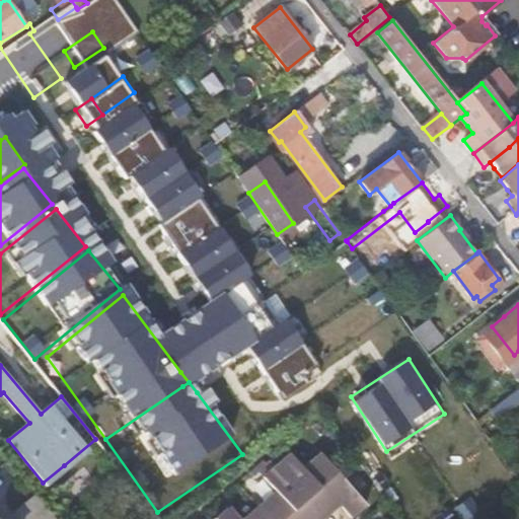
[(518,384),(490,408),(496,417),(518,398),(518,384)]
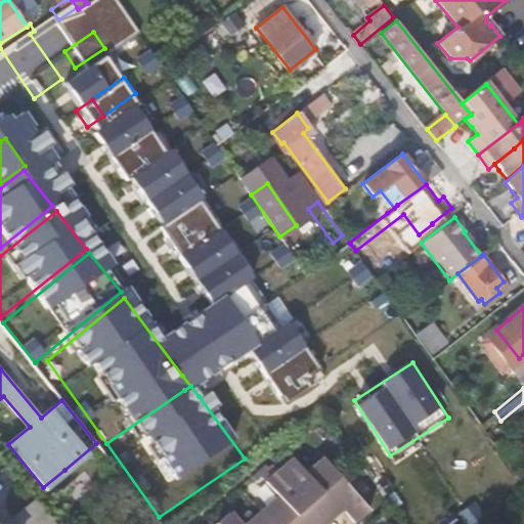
[(276,463),(282,469),(294,459),(289,451),(276,463)]
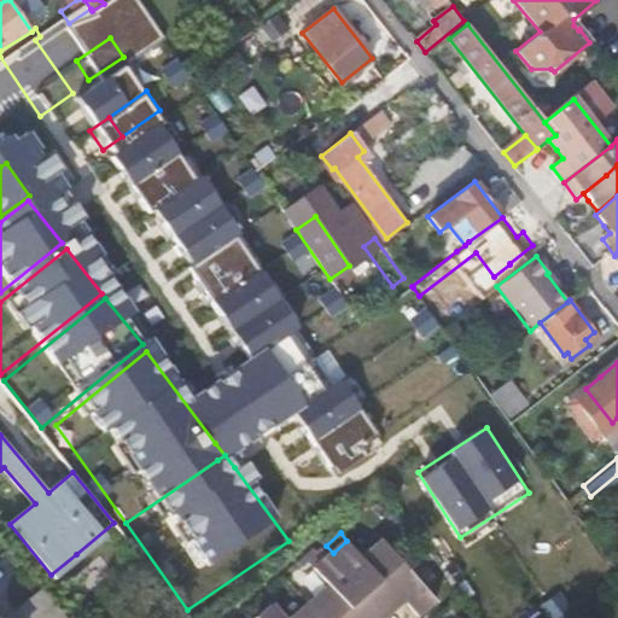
[(347,541),(333,553),(331,554),(366,595),(403,563),(383,540),(362,558),(347,541)]
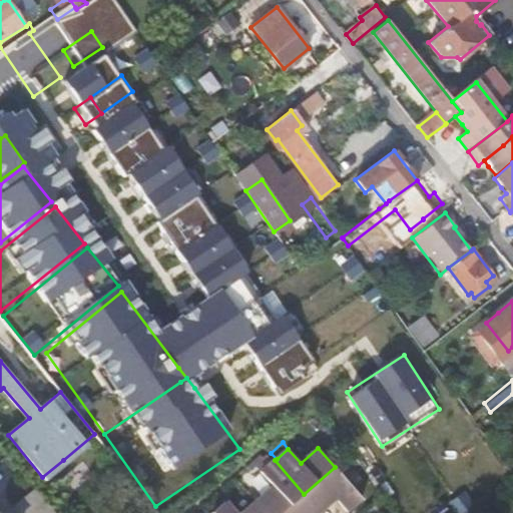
[(281,512),(304,494),(275,460),(269,454),(257,465),(262,471),(262,472),(274,486),(255,502),(265,512),(281,512)]
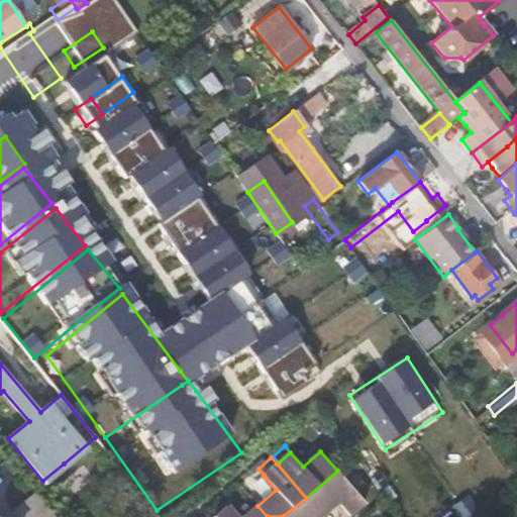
[(337,471),(306,498),(322,516),(340,502),(352,516),(366,505),(337,471)]
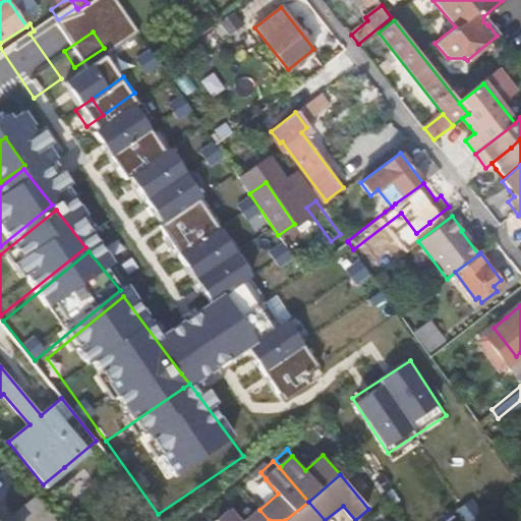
[(57,520),(37,497),(16,514),(21,520),(57,520)]
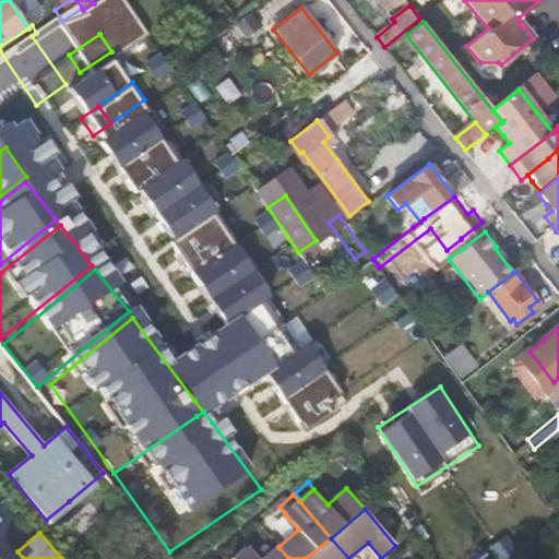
[(347,558),(348,558),(331,538),(306,558),(347,558)]
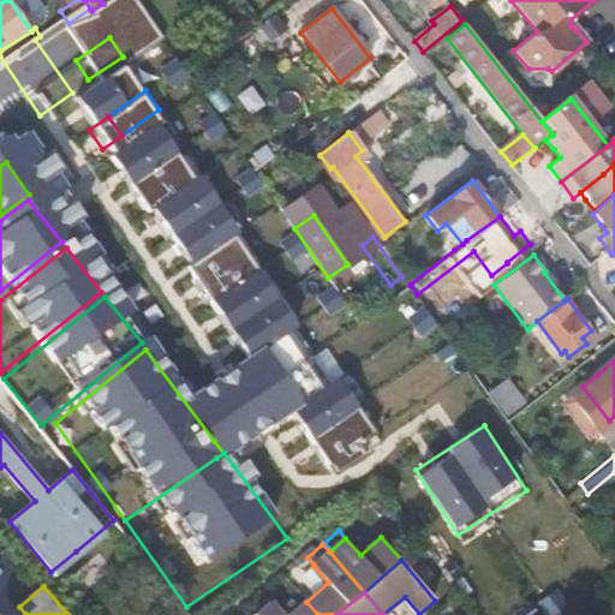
[(317,614),(306,602),(290,614),(284,614),(273,601),(255,614),(317,614)]
